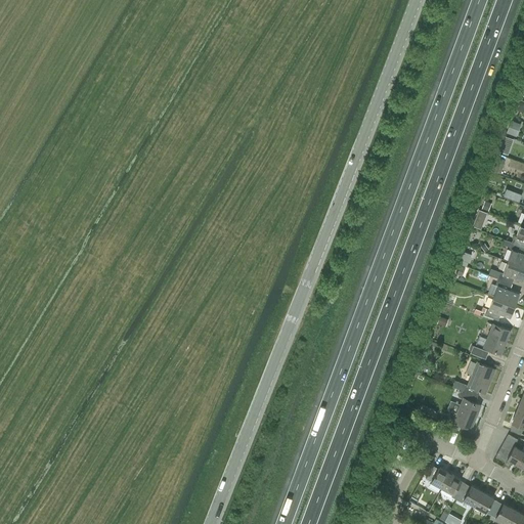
[(507,132),(516,136),(520,124),(511,121),(507,132)]
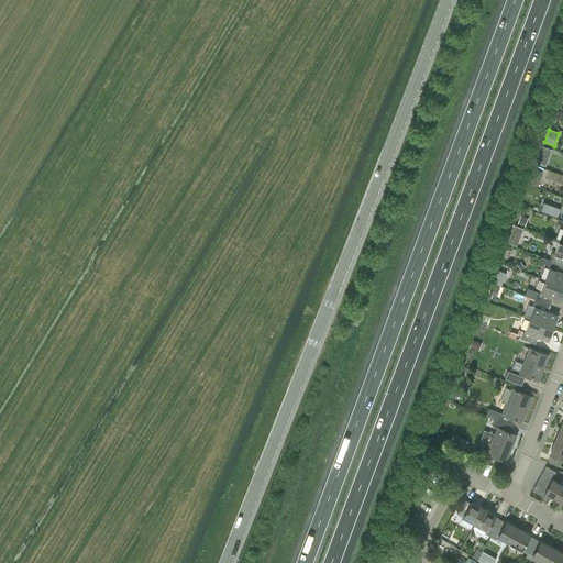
[(536,168),(530,185),(537,187),(542,172),(536,168)]
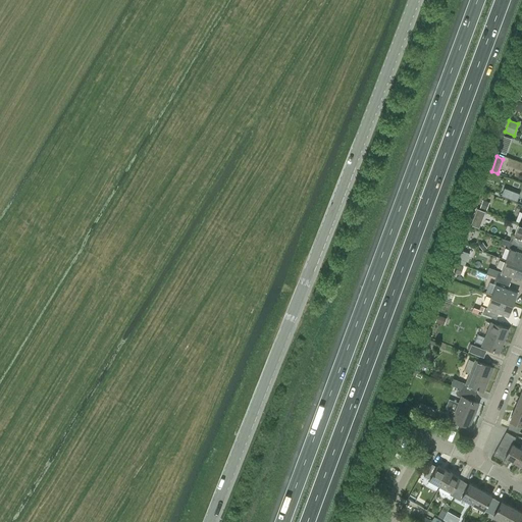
[(479,207),(485,209),(488,201),(482,199),(479,207)]
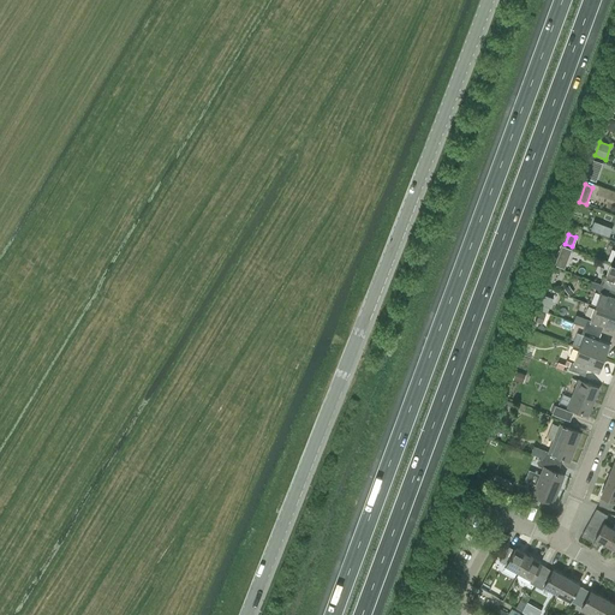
[(559,256),(555,266),(565,269),(568,260),(559,256)]
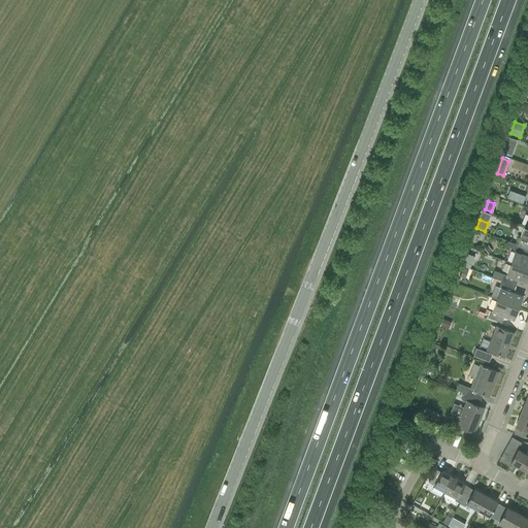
[(527,227),(524,226),(520,238),(518,237),(516,243),(527,248),(527,227)]
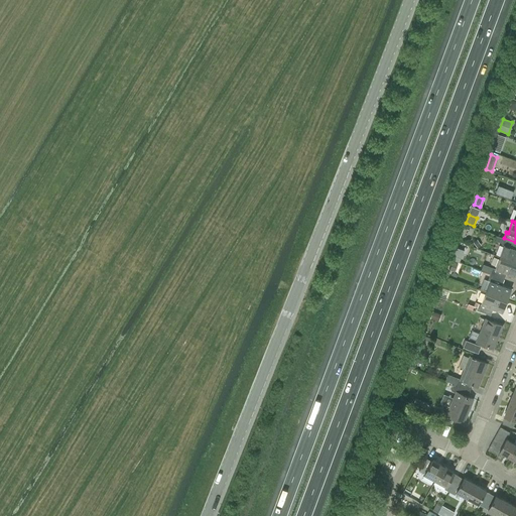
[(515,250),(515,246),(515,242),(504,238),(503,241),(501,245),(503,245),(499,257),(515,262),(515,250)]
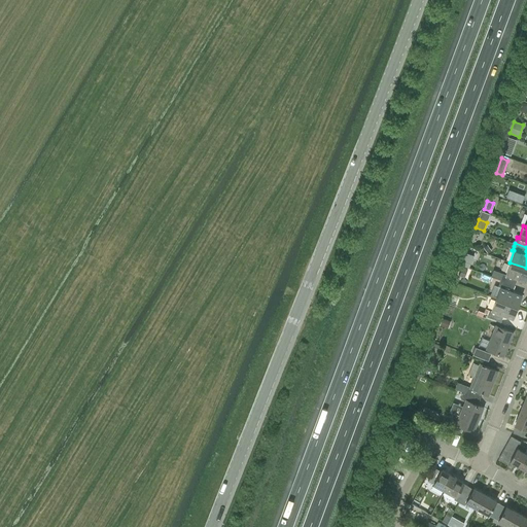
[(461,258),(459,265),(468,268),(471,261),(461,258)]
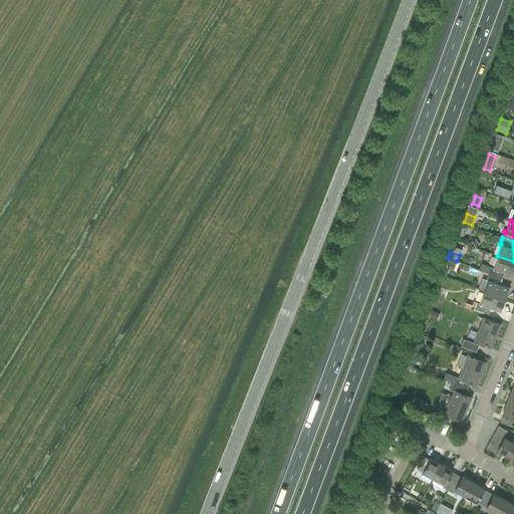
[(513,276),(513,273),(513,261),(497,256),(493,268),(490,267),(488,272),(502,278),(504,272),(513,276)]
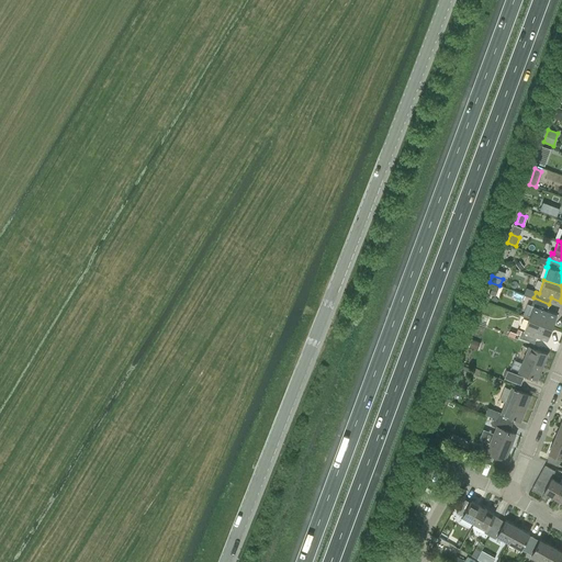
[(497,288),(492,285),(489,294),(494,296),(497,288)]
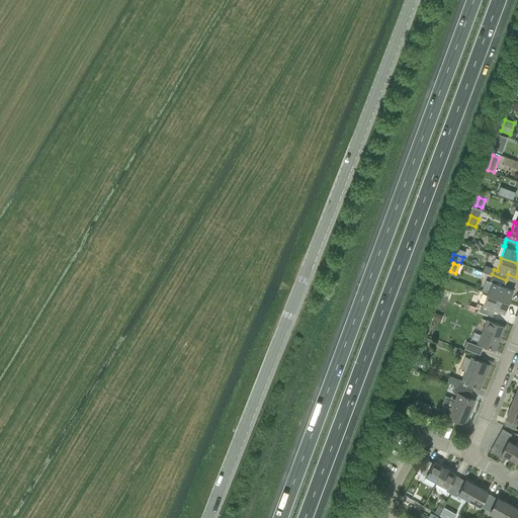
[(504,286),(506,280),(492,274),(490,281),(492,282),(487,293),(508,301),(513,289),(504,286)]
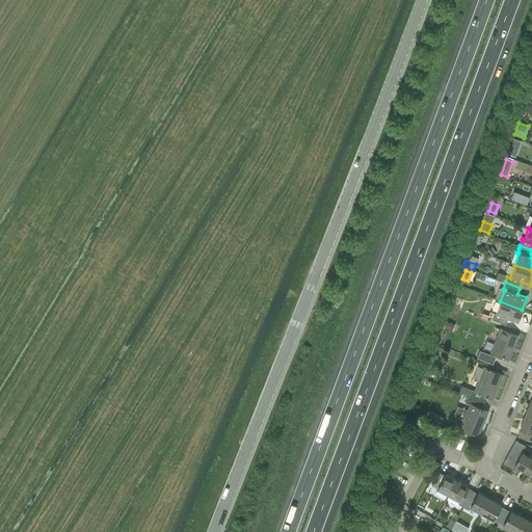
[(517,322),(522,310),(500,301),(496,314),(494,313),(491,320),(505,325),(508,318),(517,322)]
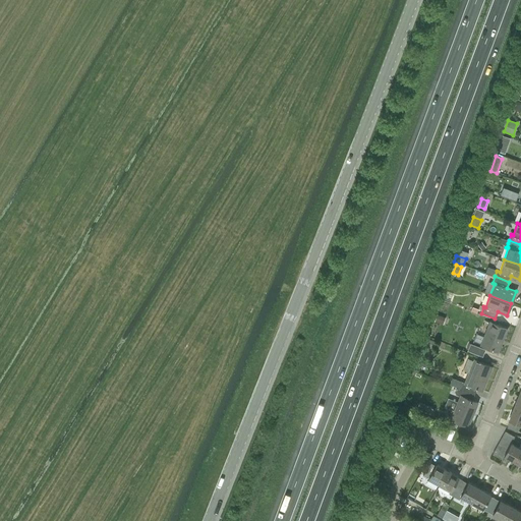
[(438,314),(436,322),(443,324),(445,317),(438,314)]
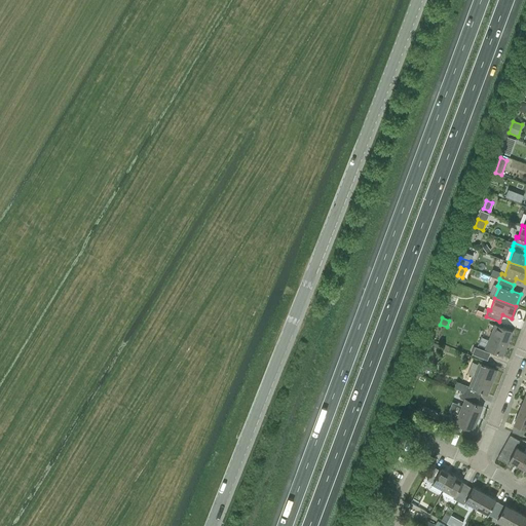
[(502,354),(512,332),(494,326),(486,348),(502,354)]
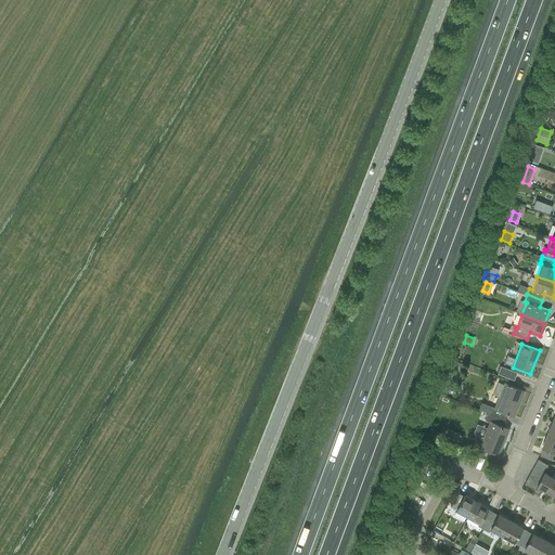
[(514,379),(516,373),(501,366),(499,373),(514,379)]
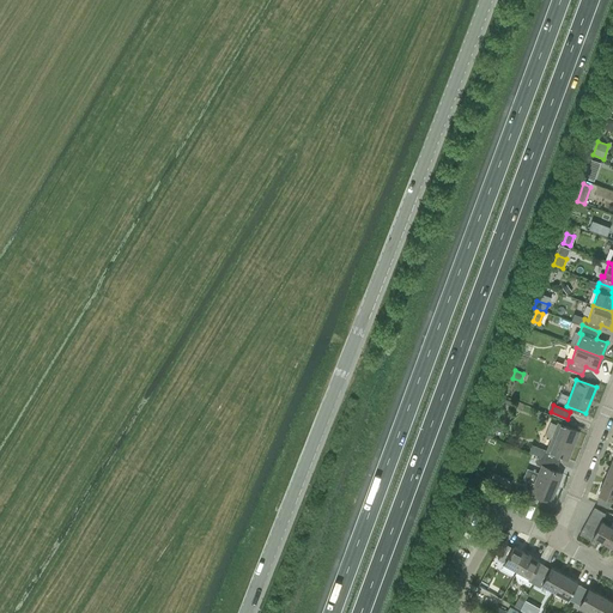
[(539,456),(558,463),(562,456),(568,459),(578,431),(559,423),(548,450),(542,448),(532,444),(529,451),(539,456)]
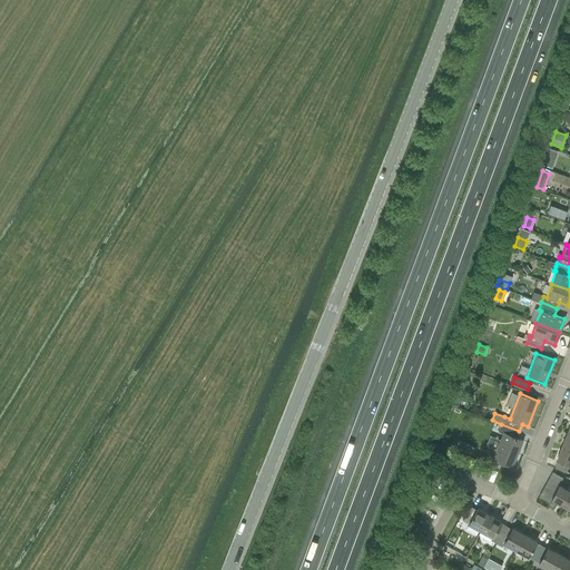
[(517,438),(519,431),(501,424),(499,431),(503,433),(493,459),(512,467),(522,440),(517,438)]
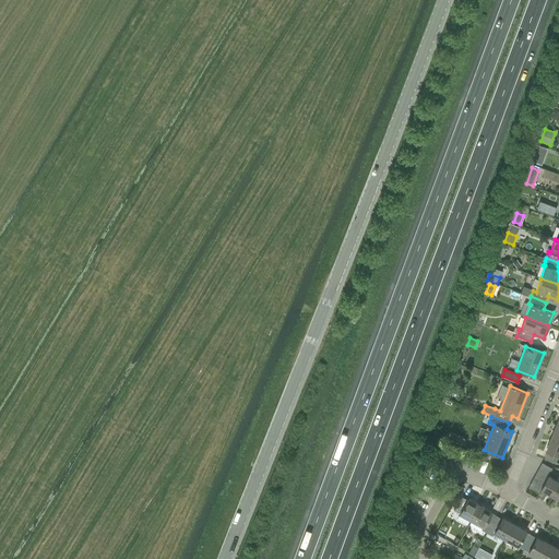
[(455,441),(459,435),(450,431),(448,438),(455,441)]
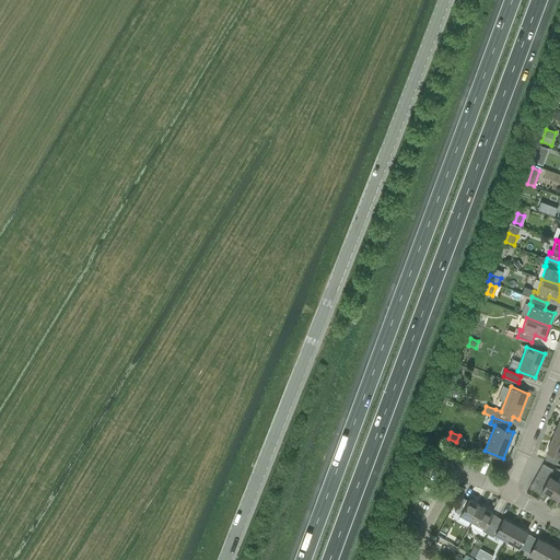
[(559,457),(559,441),(552,438),(546,452),(548,452),(545,459),(556,464),(559,457)]
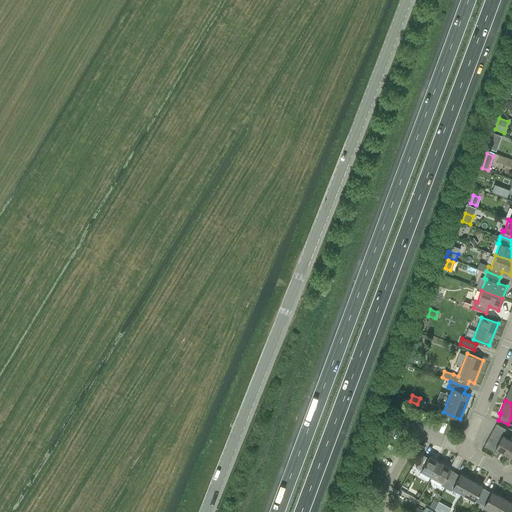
[(506,429),(497,424),(493,430),(503,435),(506,429)]
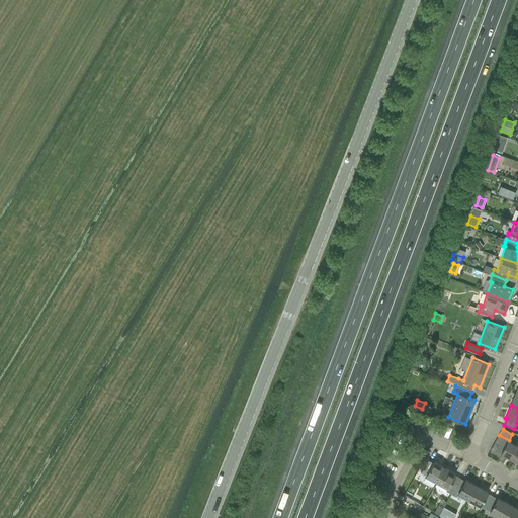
[(505,445),(508,441),(509,440),(499,435),(496,440),(505,445)]
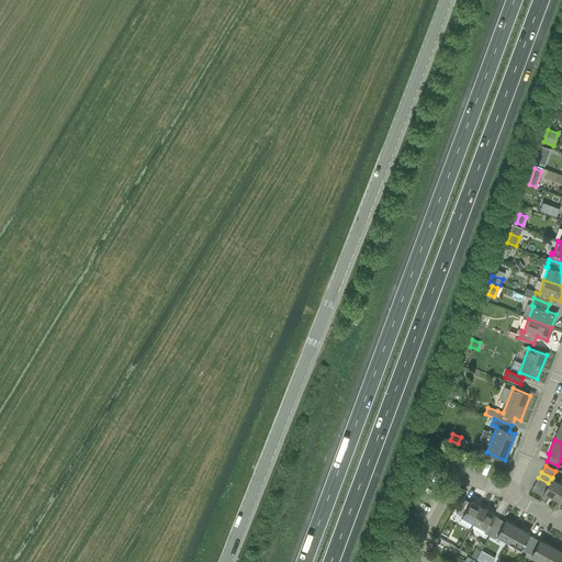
[(538,478),(535,484),(544,490),(548,483),(538,478)]
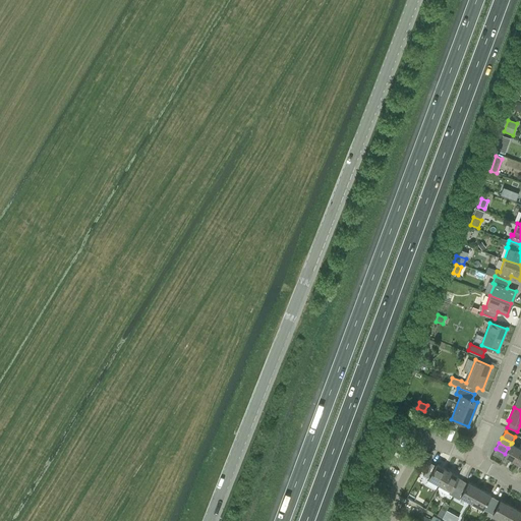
[(520,449),(511,444),(508,448),(505,454),(504,456),(516,462),(520,452),(520,449)]
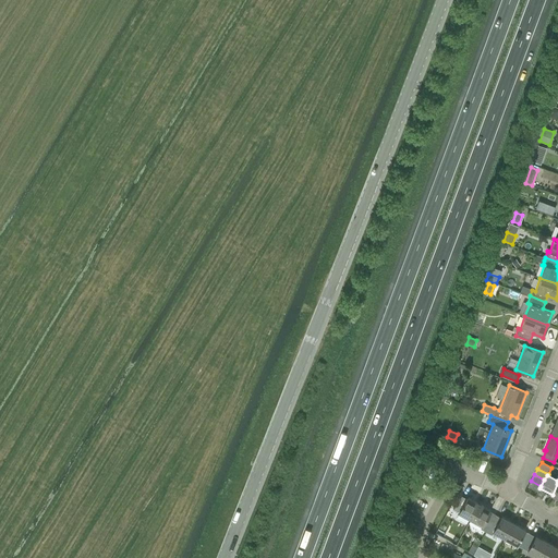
[(540,488),(541,486),(531,481),(528,486),(537,492),(540,488)]
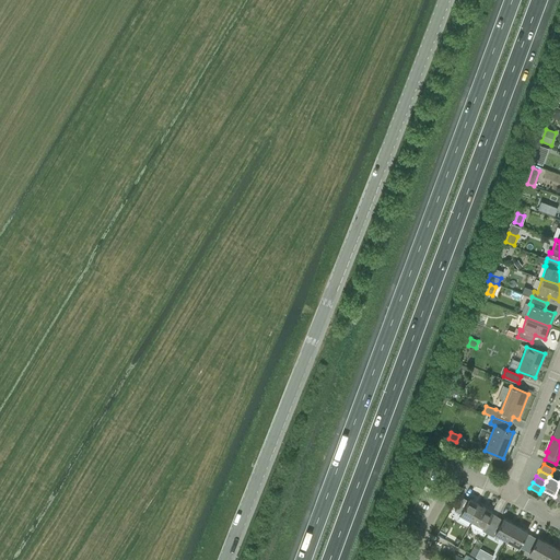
[(473,521),(481,505),(469,499),(468,500),(463,498),(456,511),(461,514),(473,521)]
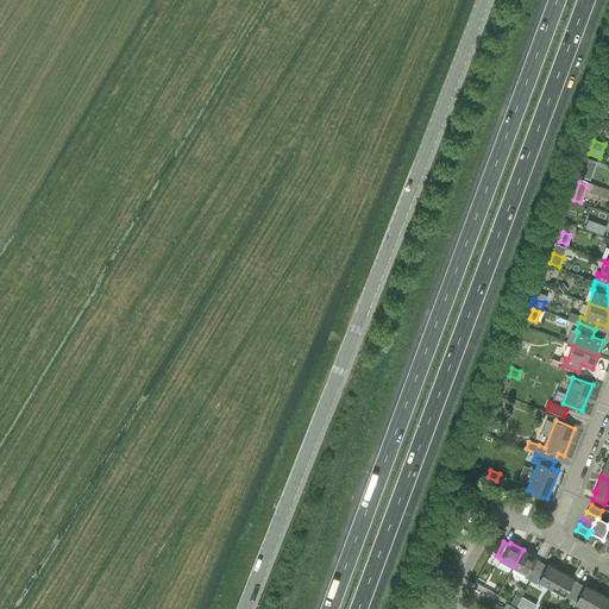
[(523,550),(514,566),(527,573),(525,577),(531,581),(541,562),(535,558),(537,557),(523,550)]
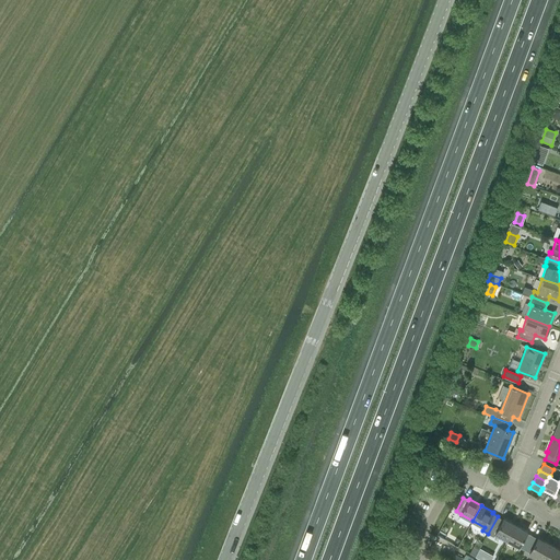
[(494,537),(496,534),(506,539),(515,524),(503,517),(502,518),(498,516),(488,534),(494,537)]
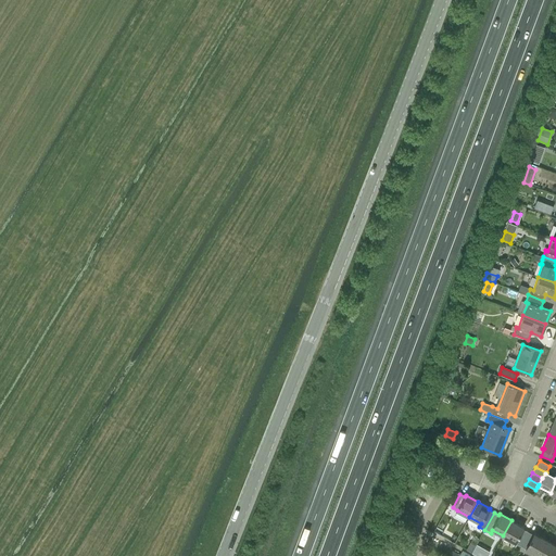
[(521,545),(528,531),(522,529),(523,527),(512,520),(503,535),(515,542),(521,545)]
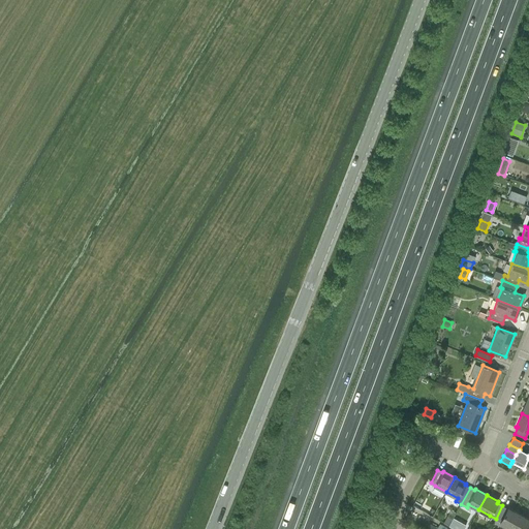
[(511,528),(520,514),(507,507),(507,508),(502,505),(496,519),(500,521),(500,522),(511,528)]
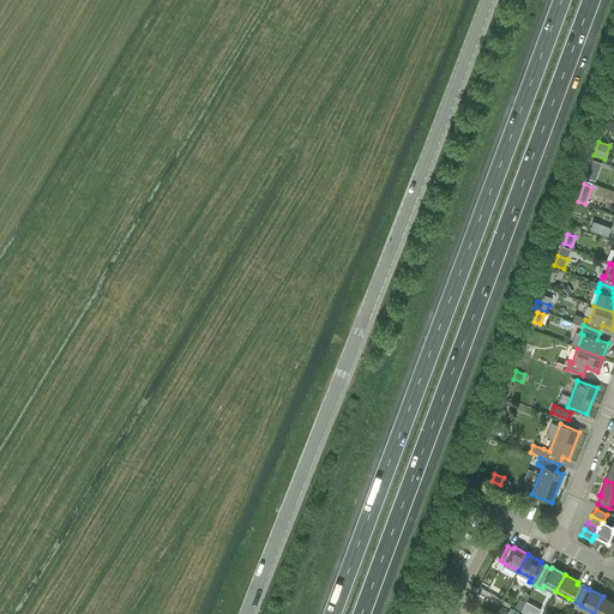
[(613,613),(613,602),(603,596),(594,613),(595,613),(613,613)]
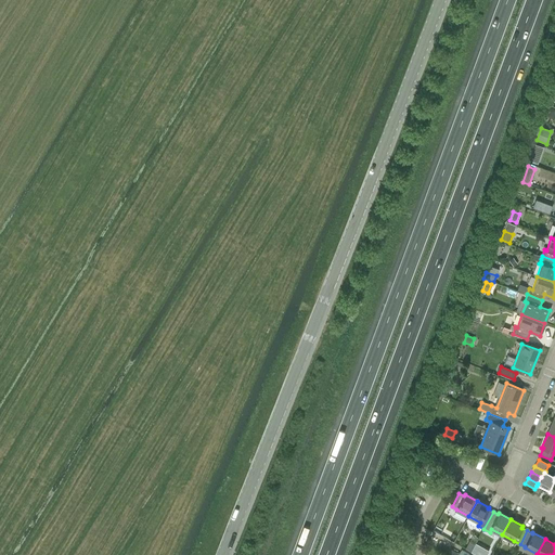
[(469,542),(466,549),(470,551),(475,544),(469,542)]
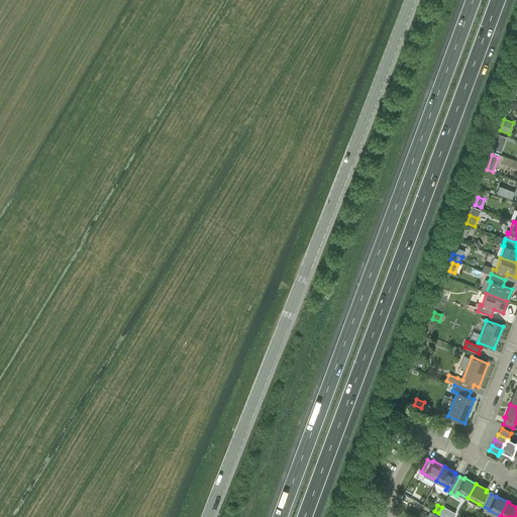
[(443,506),(439,514),(444,516),(453,516),(455,513),(443,506)]
